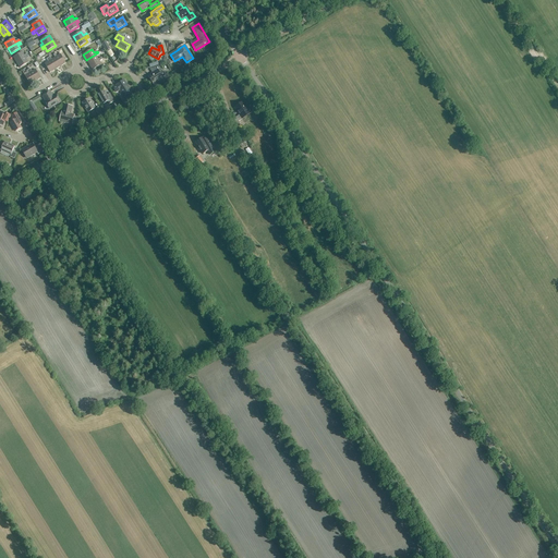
[(16,62),(28,56),(27,53),(24,56),(22,52),(13,57),(16,62)]
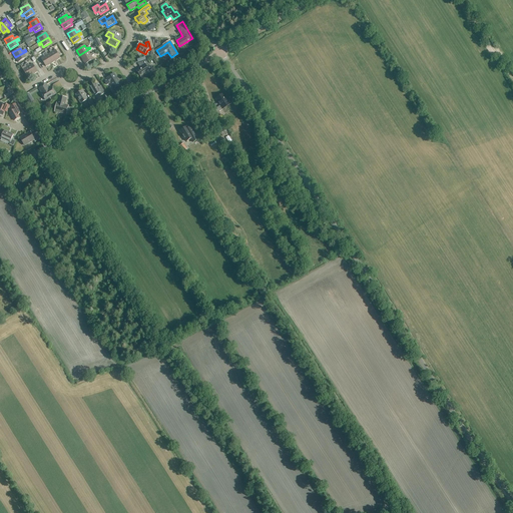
[(79,55),(82,59),(90,55),(90,54),(88,51),(91,50),(90,48),(79,55)]
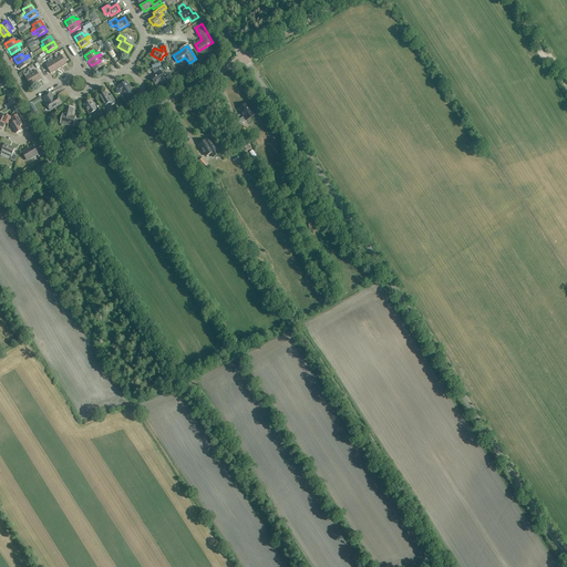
[(57,59),(61,68),(66,64),(62,55),(58,58),(57,54),(54,55),(57,59)]
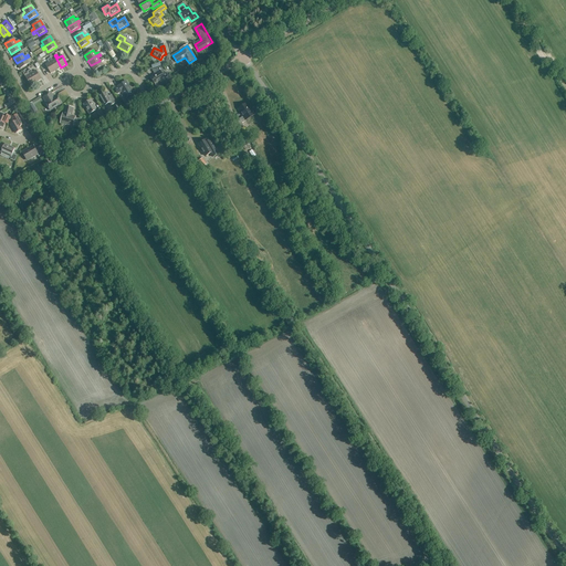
[(29,56),(17,63),(20,69),(29,63),(27,60),(30,59),(29,56)]
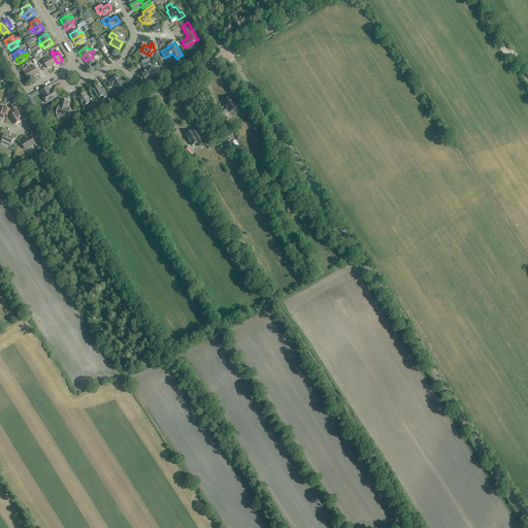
[(53,66),(57,63),(53,55),(50,57),(47,54),(45,55),(53,66)]
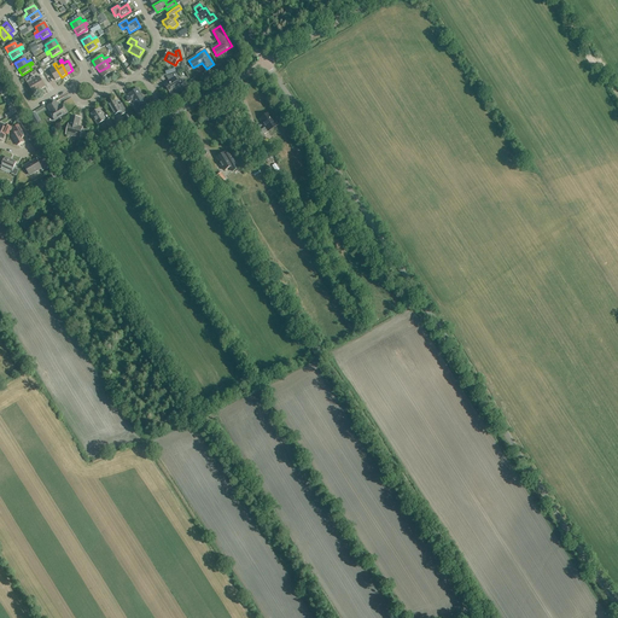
[(56,80),(62,77),(53,64),(52,65),(53,69),(50,71),(56,80)]
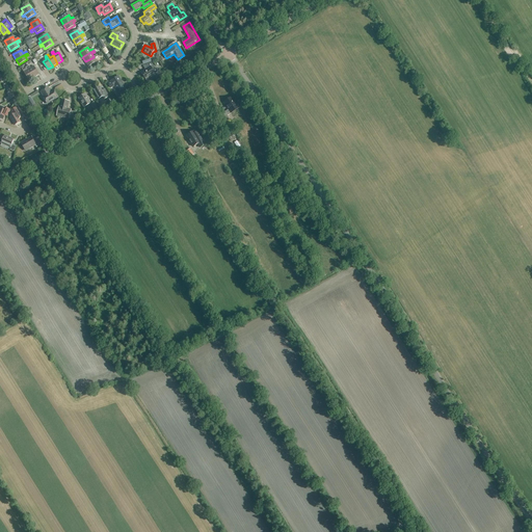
[(94,57),(85,61),(88,67),(97,61),(95,58),(98,57),(97,55),(94,56),(94,57)]
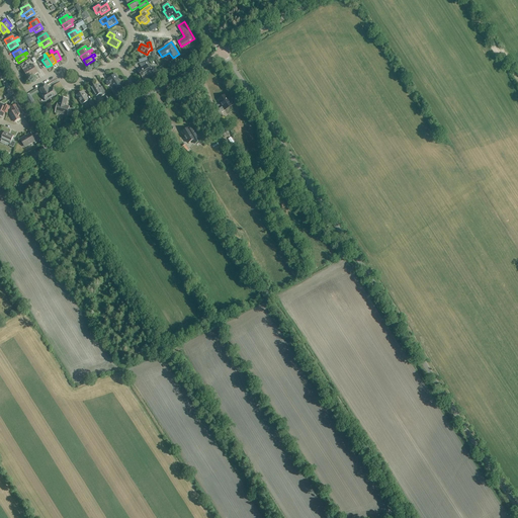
[(139,65),(142,64),(144,67),(138,71),(144,80),(145,80),(143,77),(151,72),(148,68),(151,66),(148,61),(141,63),(139,64),(139,65)]
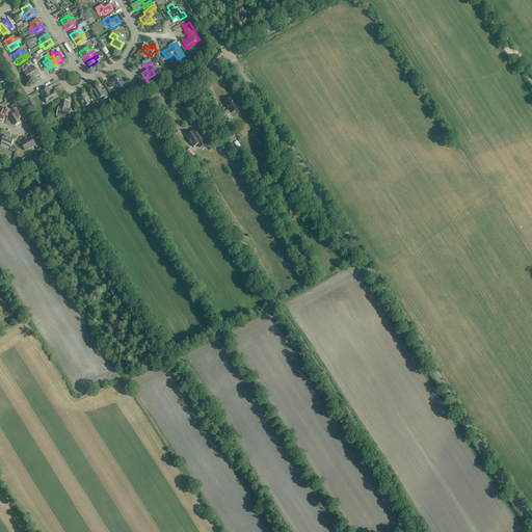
[(27,67),(33,77),(38,75),(34,67),(30,69),(29,65),(27,67)]
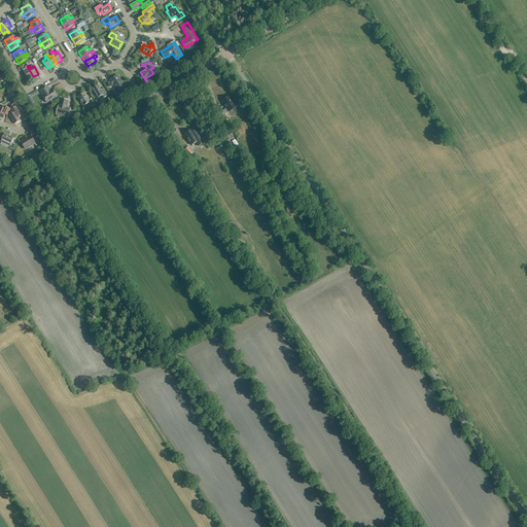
[(24,72),(28,79),(33,76),(27,66),(25,67),(27,70),(24,72)]
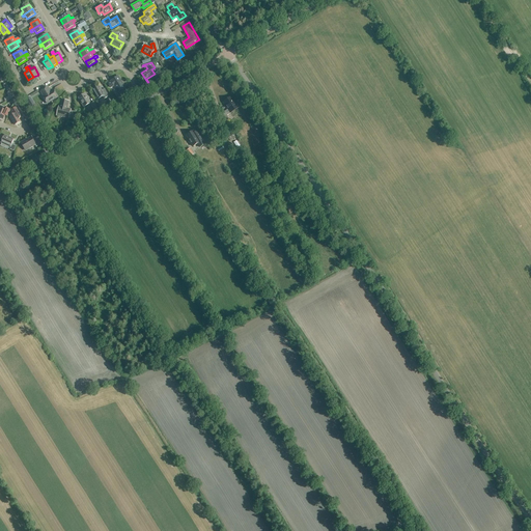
[(127,92),(124,89),(126,88),(118,76),(111,81),(111,82),(108,84),(110,88),(114,85),(118,92),(116,94),(118,98),(127,92)]
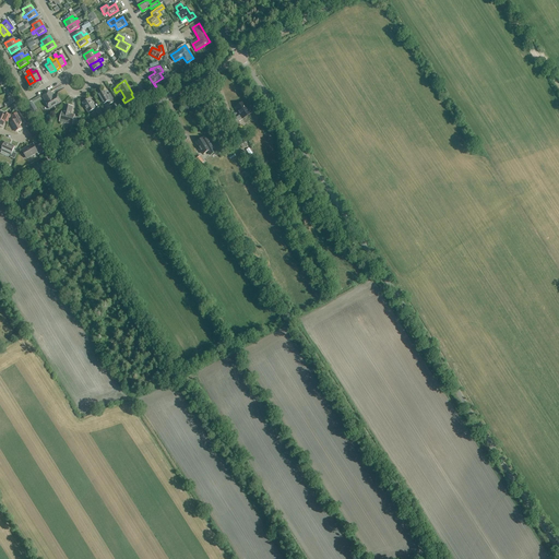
[(109,105),(115,102),(110,93),(107,95),(105,91),(103,92),(103,91),(99,93),(99,94),(98,95),(103,104),(107,102),(109,105)]
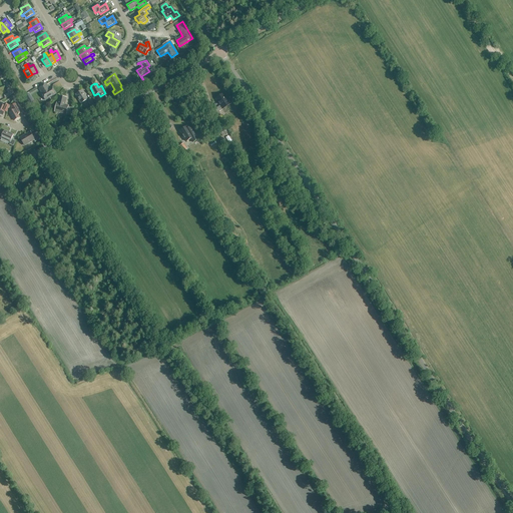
[(45,100),(55,94),(51,87),(47,90),(44,85),(39,88),(42,93),(41,93),(45,100)]
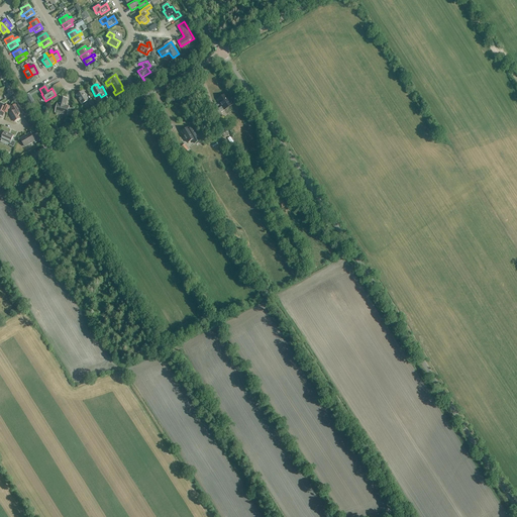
[(82,104),(88,100),(83,91),(77,95),(82,104)]
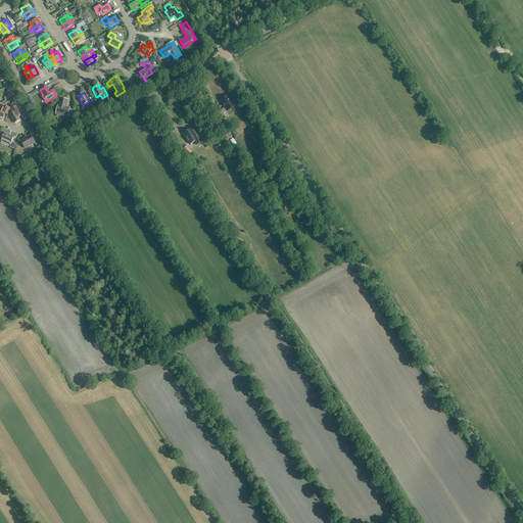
[(225,115),(224,114),(236,106),(228,95),(220,101),(225,108),(221,110),(221,109),(216,112),(220,119),(225,115)]
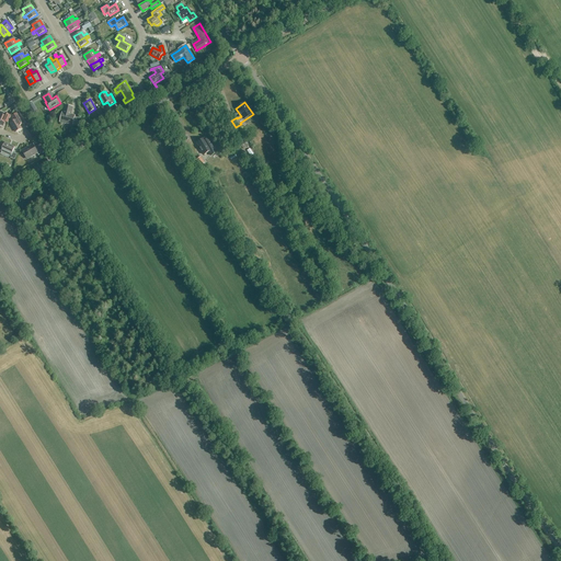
[(72,125),(75,116),(70,115),(72,107),(66,105),(61,122),(72,125)]
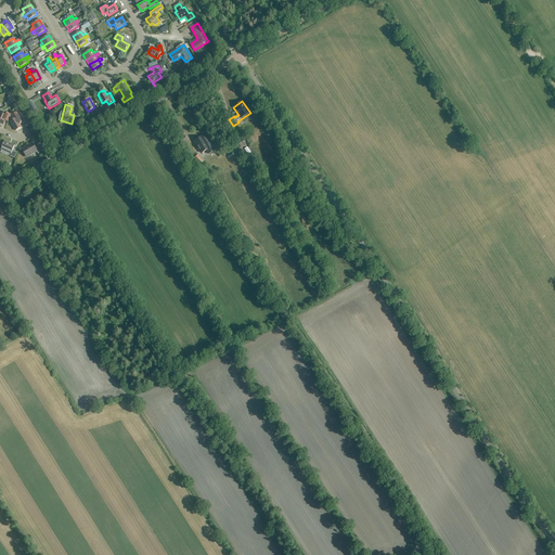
[(8,121),(11,115),(5,113),(4,115),(0,113),(0,124),(2,125),(4,120),(8,121)]
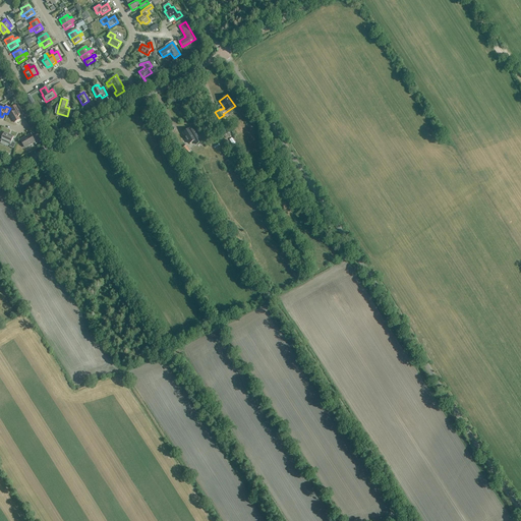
[(14,122),(20,119),(16,113),(19,112),(15,106),(11,108),(13,112),(9,115),(14,122)]
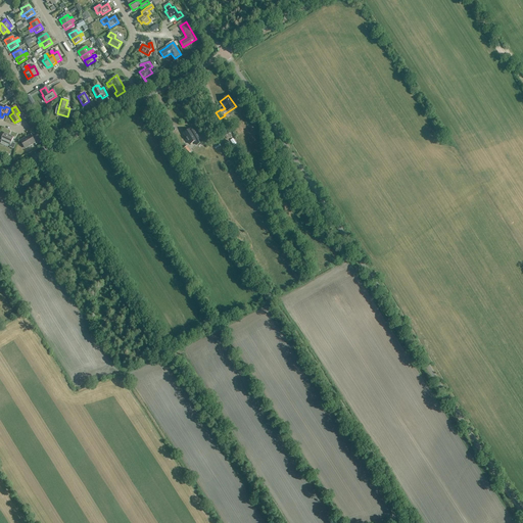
[(221,127),(219,129),(223,134),(228,131),(223,123),(220,125),(221,127)]
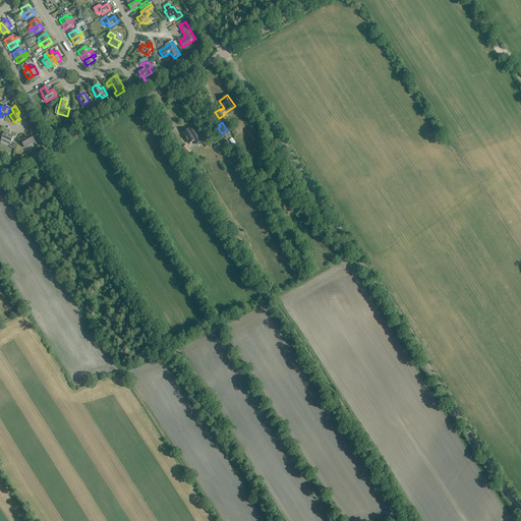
[(193,141),(195,145),(201,141),(193,128),(191,130),(190,128),(182,132),(189,145),(193,141)]
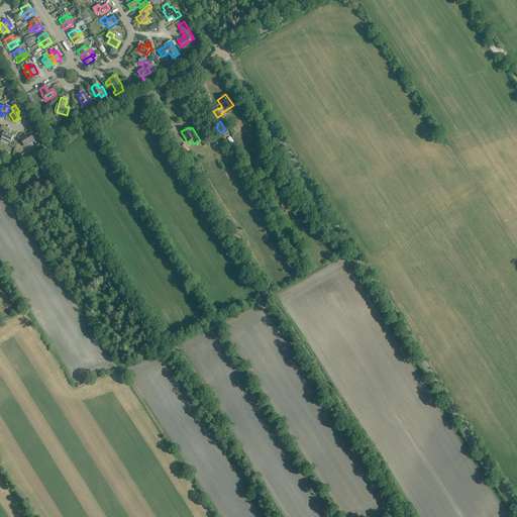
[(13,147),(16,141),(12,139),(14,135),(4,131),(1,139),(8,142),(7,144),(13,147)]
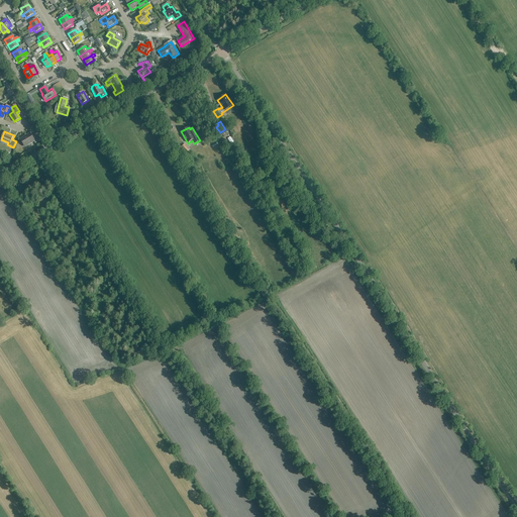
[(29,133),(20,139),(25,146),(33,141),(35,143),(38,141),(33,134),(31,136),(29,133)]
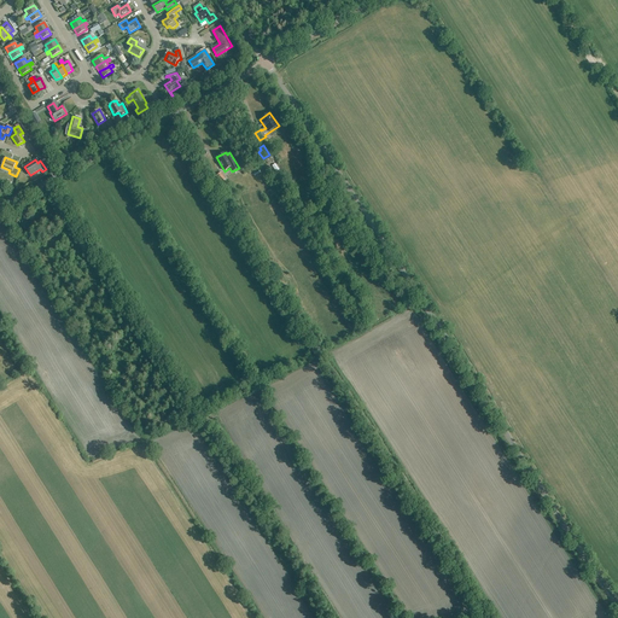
[(79,292),(83,305),(89,303),(85,290),(79,292)]
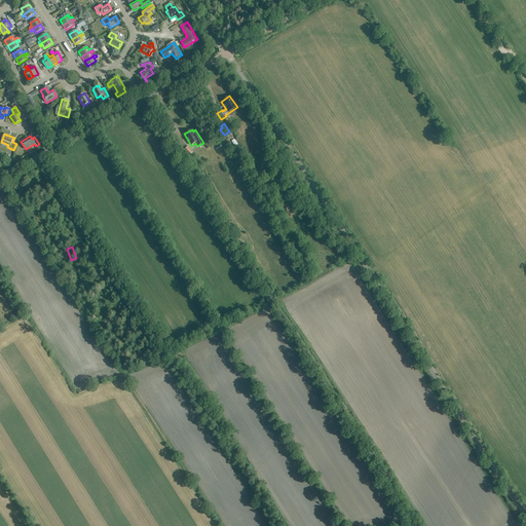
[(90,252),(85,251),(84,257),(79,256),(78,265),(82,266),(82,270),(89,271),(90,252)]
